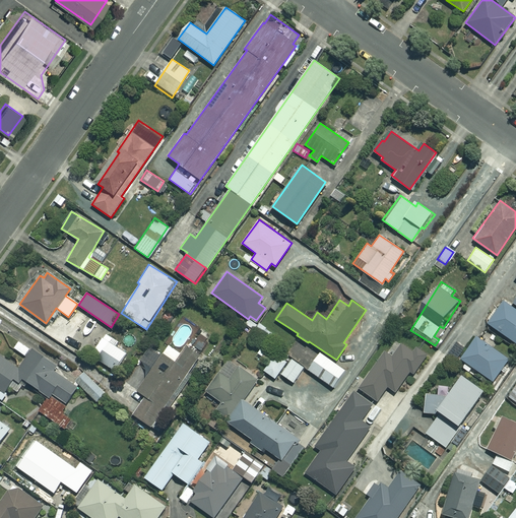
[(515,310),(502,301),(487,323),(515,342),(515,310)]
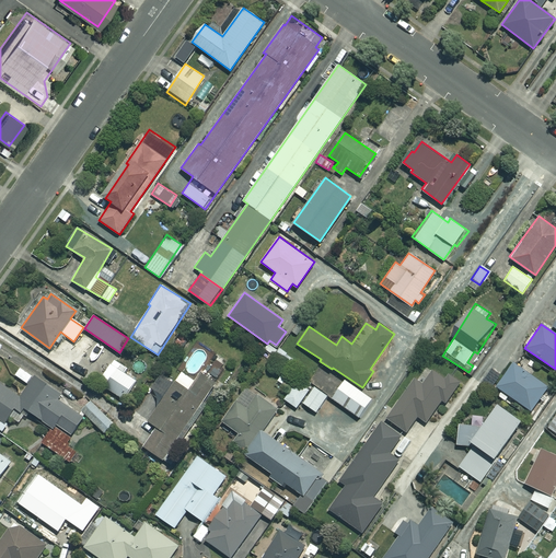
[(529,374),(535,364),(521,355),(514,364),(512,362),(496,385),(501,388),(497,394),(511,403),(514,398),(530,409),(535,402),(540,404),(549,388),(529,374)]
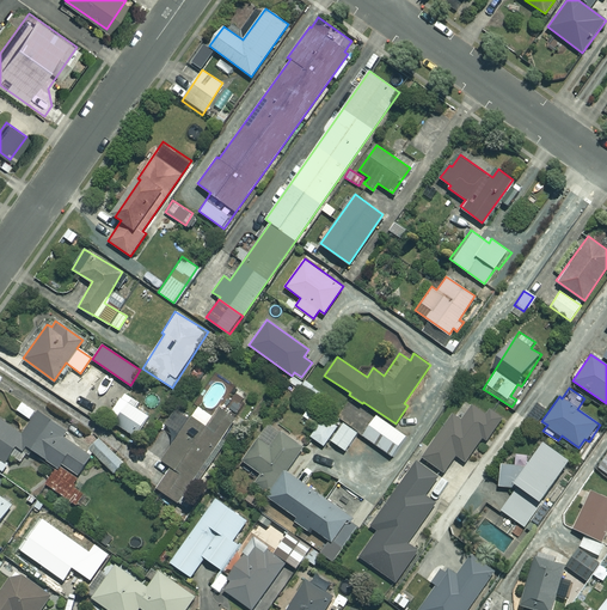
[(138,401),(124,391),(106,416),(135,437),(149,415),(135,406),(138,401)]
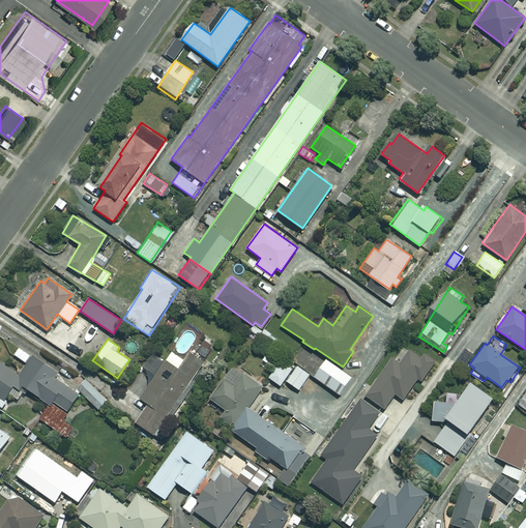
[(383,408),(391,397),(398,401),(402,396),(404,398),(410,389),(413,391),(436,360),(427,353),(422,358),(410,349),(399,363),(391,357),(364,394),(383,408)]
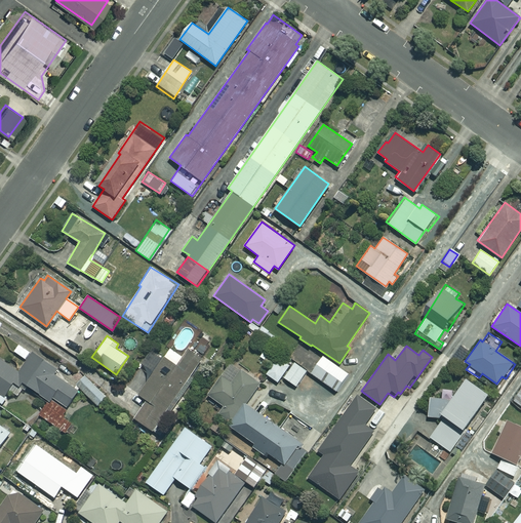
[(288,362),(267,347),(258,357),(270,365),(265,373),(275,380),(288,362)]
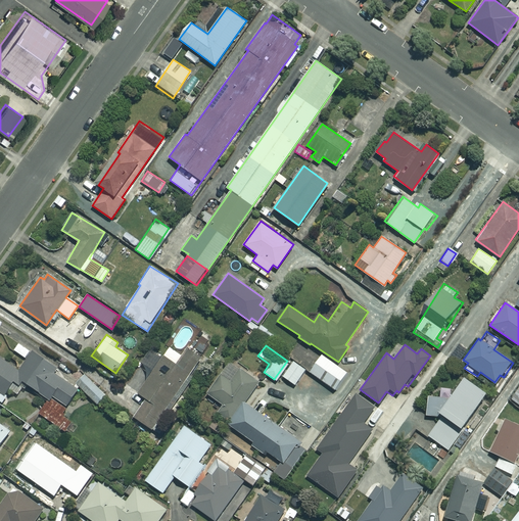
[(197,356),(185,347),(180,356),(168,347),(160,357),(149,349),(140,363),(151,371),(136,393),(146,399),(133,418),(150,430),(162,413),(166,415),(192,377),(189,375),(201,359),(197,356)]
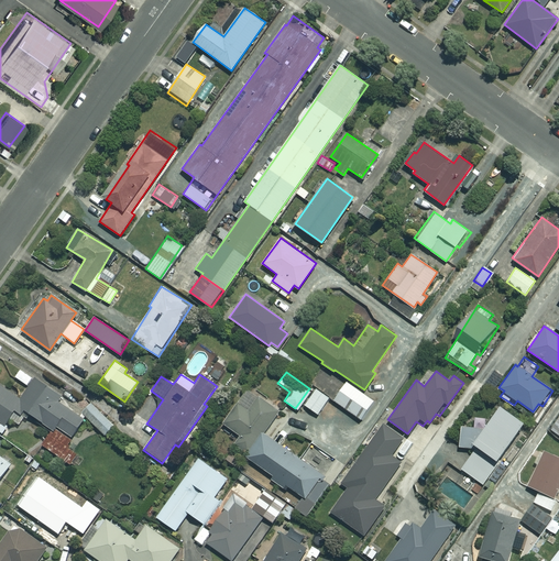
[(0,424),(4,427),(9,419),(17,425),(22,417),(25,419),(28,415),(53,431),(55,428),(70,438),(84,420),(57,403),(61,397),(33,378),(19,400),(0,387),(0,424)]
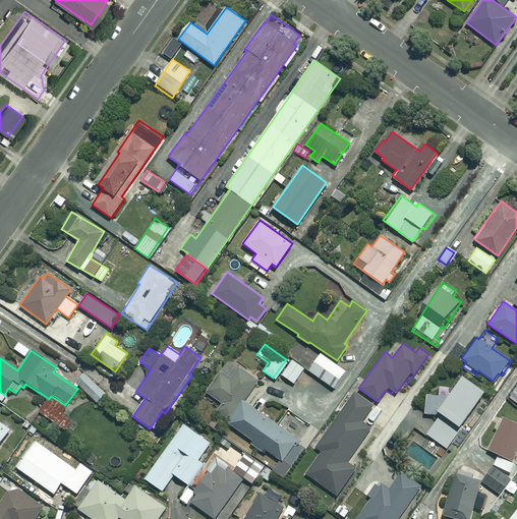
[(319,351),(299,379),(306,384),(313,373),(335,388),(347,371),(319,351)]
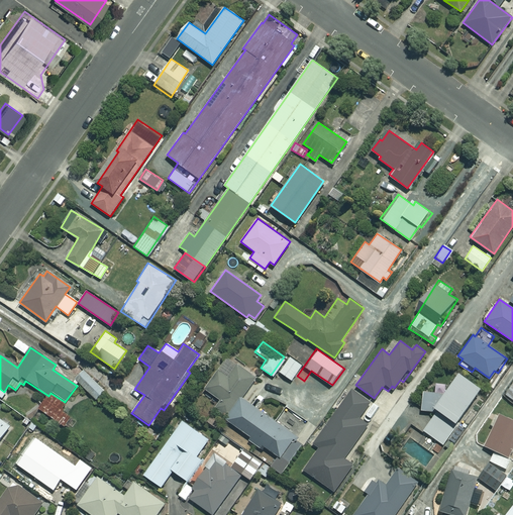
[(226,418),(241,397),(255,376),(228,356),(205,389),(221,400),(214,410),(226,418)]
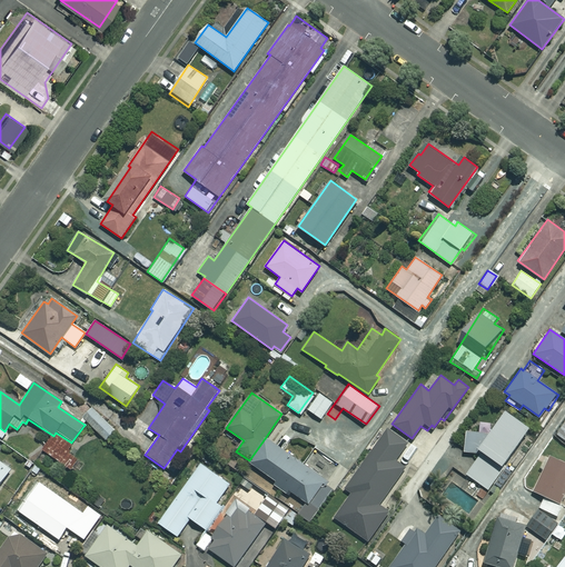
[(331,401),(319,393),(308,409),(320,418),(331,401)]
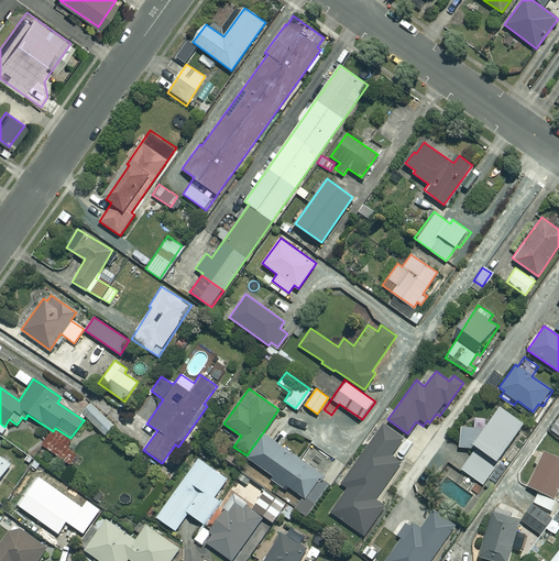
[(79,413),(102,436),(112,426),(89,403),(79,413)]
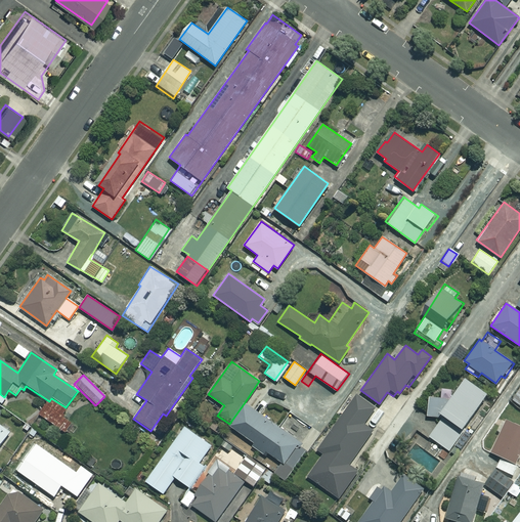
[(457,397),(427,397),(427,417),(443,417),(466,432),(491,395),(469,380),(457,397)]
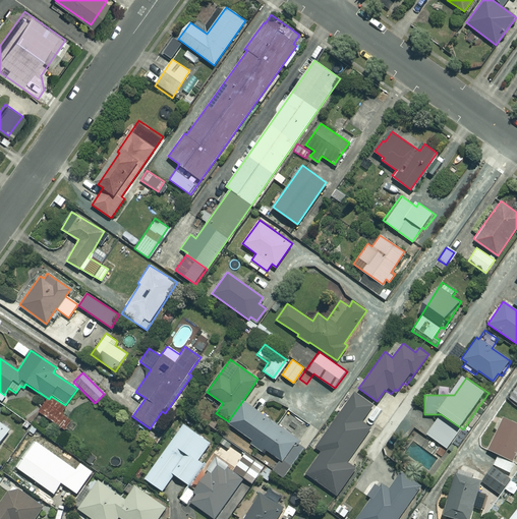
[(372,429),(362,422),(365,417),(372,421),(381,409),(353,391),(313,448),(320,452),(304,474),(336,496),(358,463),(353,459),(372,429)]
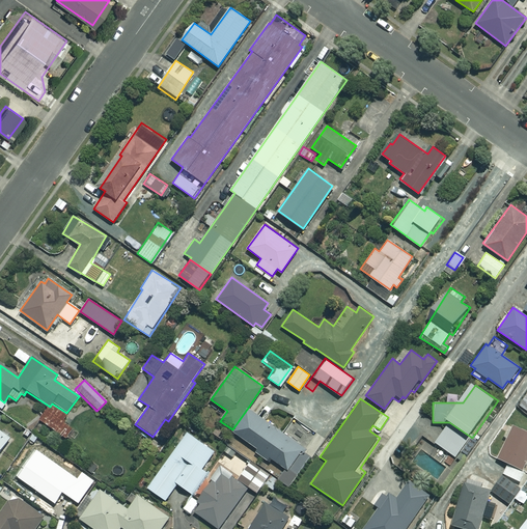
[(73,424),(47,407),(37,421),(62,439),(73,424)]
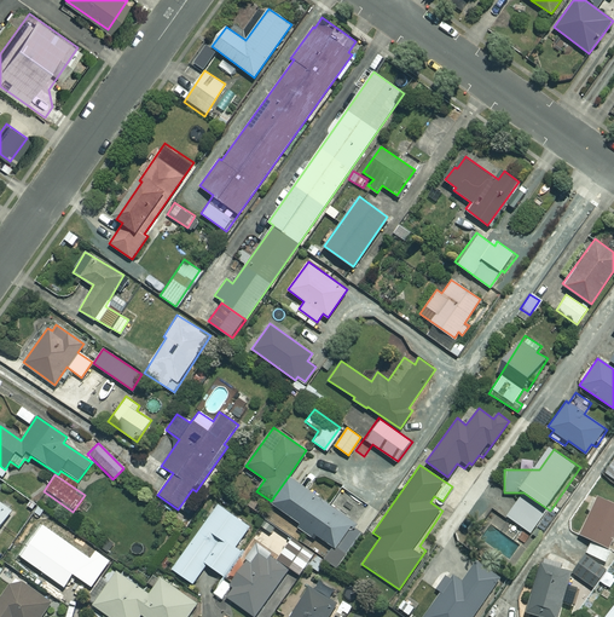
[(353,520),(289,476),(271,501),(301,523),(299,526),(313,536),(316,534),(334,546),(325,558),(337,568),(364,529),(353,520)]
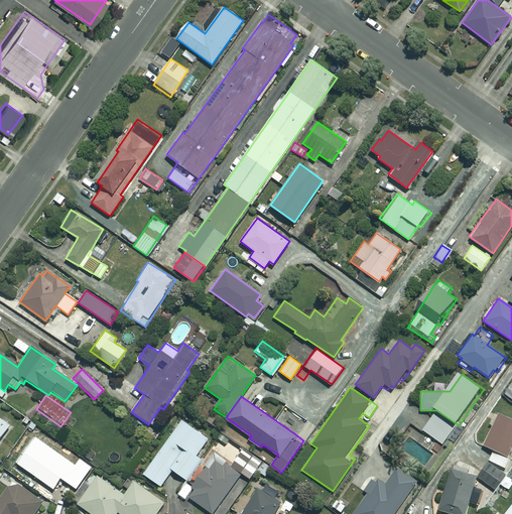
[(511,450),(511,419),(493,411),(488,423),(492,424),(483,444),(493,450),(488,460),(504,467),(511,450)]
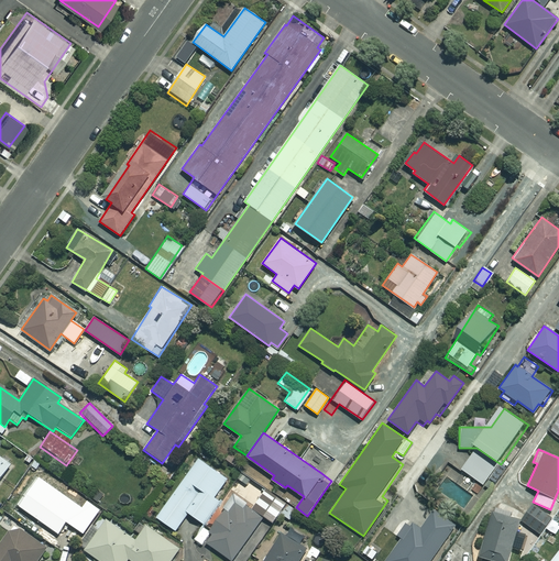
[(493,465),(472,452),(456,477),(468,486),(473,477),(482,483),(493,465)]
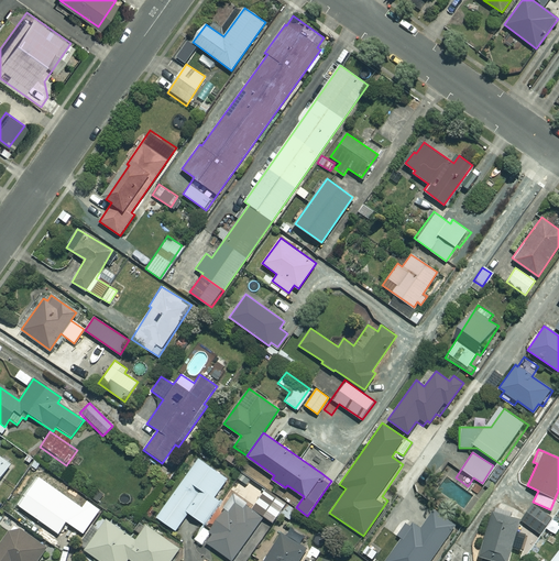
[(0,481),(12,464),(0,455),(0,481)]
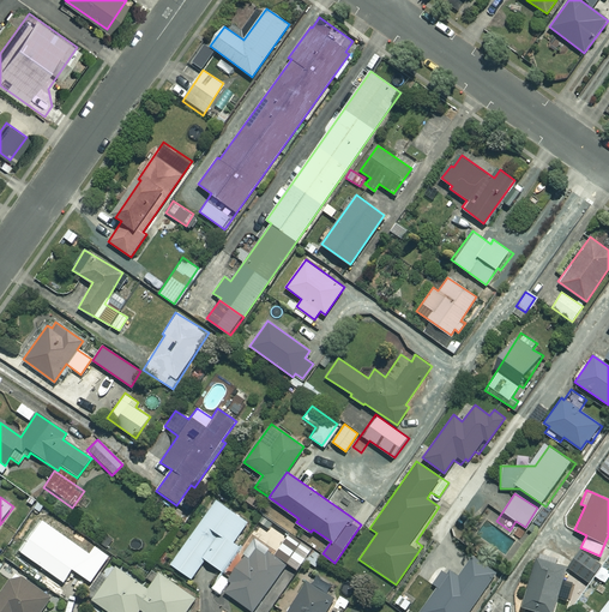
[(247,521),(216,499),(170,563),(191,577),(204,558),(221,570),(239,546),(233,541),(247,521)]
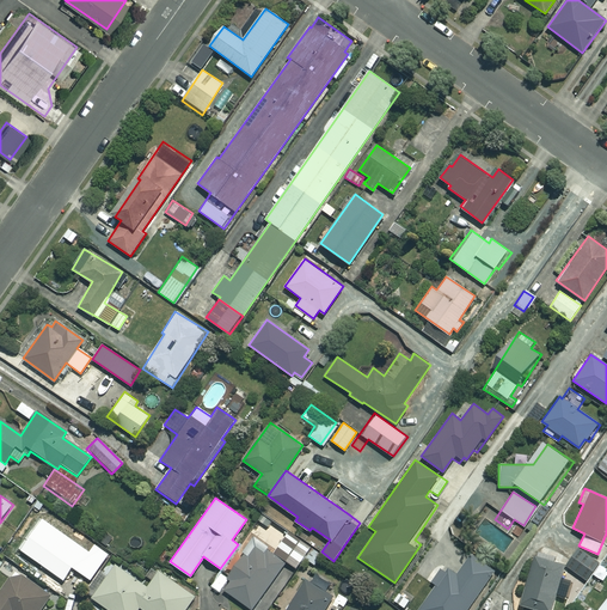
[(63,541),(40,524),(22,549),(63,580),(85,550),(66,537),(63,541)]
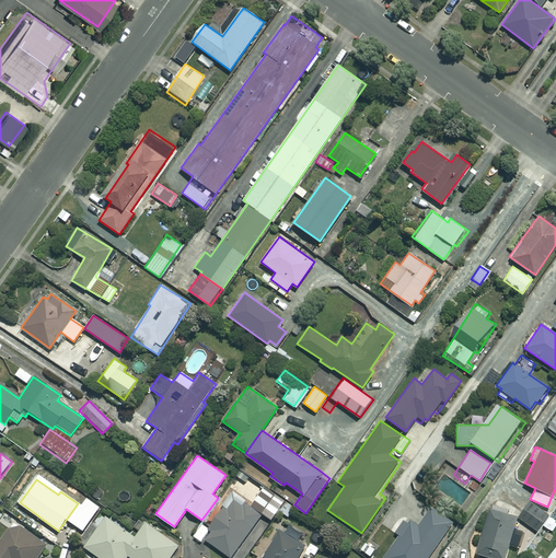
[(276,511),(284,500),(284,499),(263,486),(253,502),(228,487),(218,502),(224,507),(204,539),(233,557),(262,512),(271,519),(276,511)]
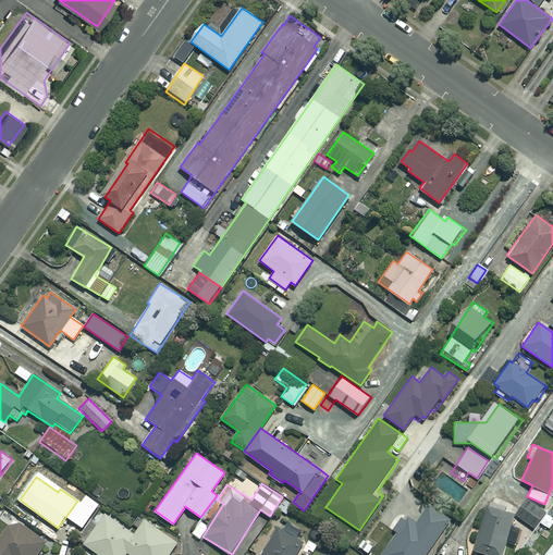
[(98,504),(85,494),(70,518),(83,527),(98,504)]
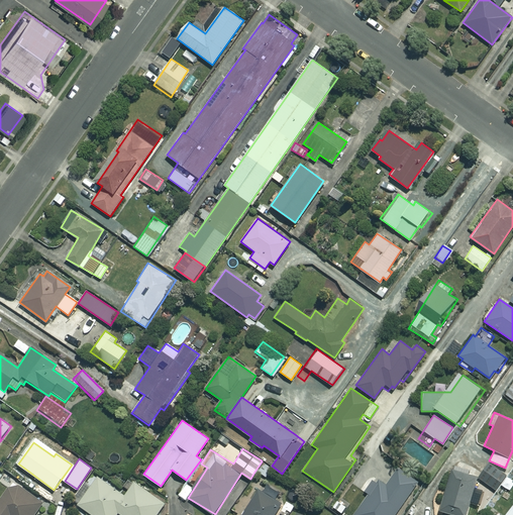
[(270,468),(262,461),(254,472),(264,477),(270,468)]
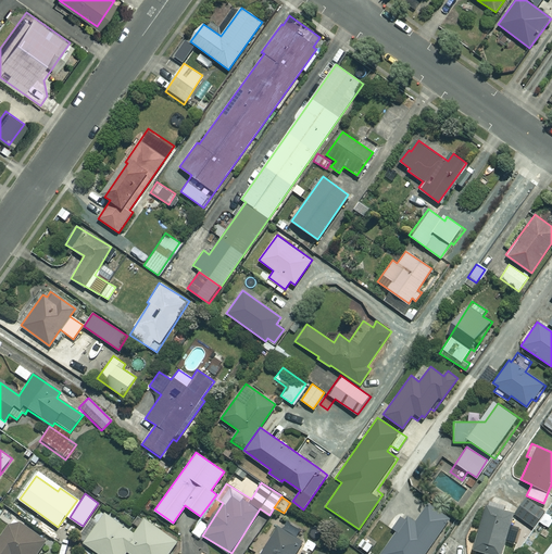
[(544,511),(524,498),(514,513),(534,526),(544,511)]
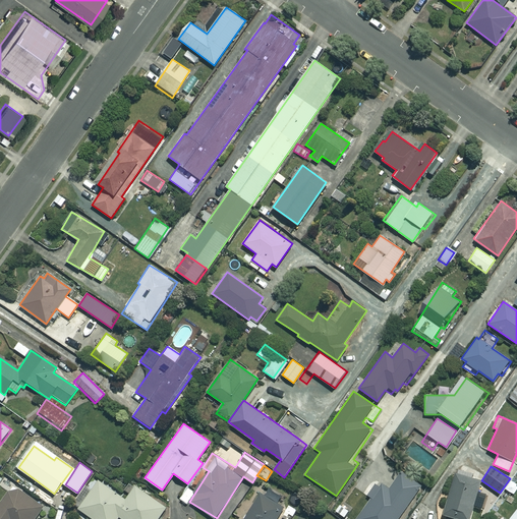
[(0,485),(4,488),(10,480),(0,472),(0,485)]
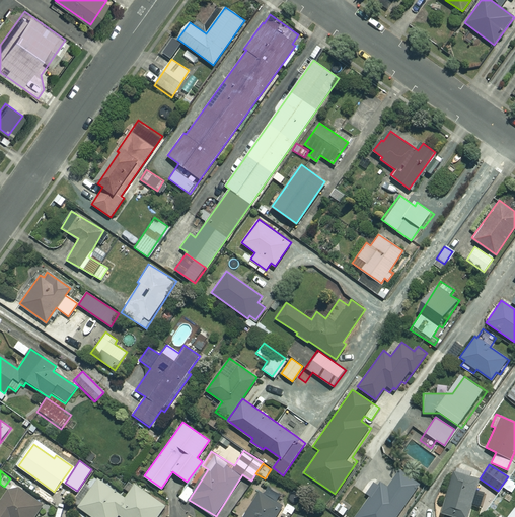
[(454,471),(440,512),(455,516),(475,516),(480,508),(470,505),(479,479),(454,471)]
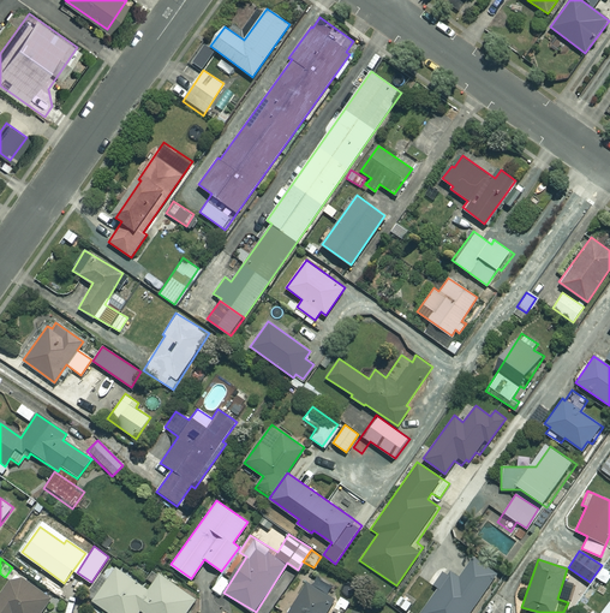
[(184,612),(193,600),(157,573),(145,590),(114,569),(90,602),(106,612),(136,612),(138,611),(141,612),(184,612)]
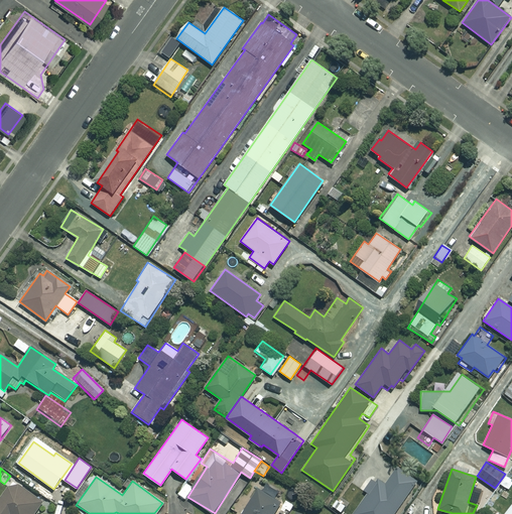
[(34,513),(43,503),(13,479),(0,496),(0,513),(34,513)]
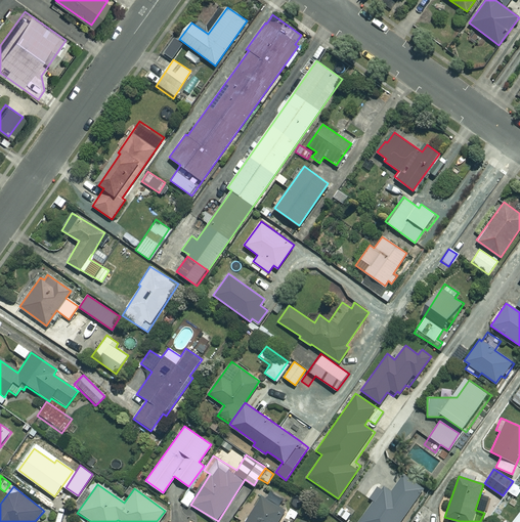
[(269,491),(265,498),(261,496),(245,521),(276,521),(285,509),(280,506),(284,501),(269,491)]
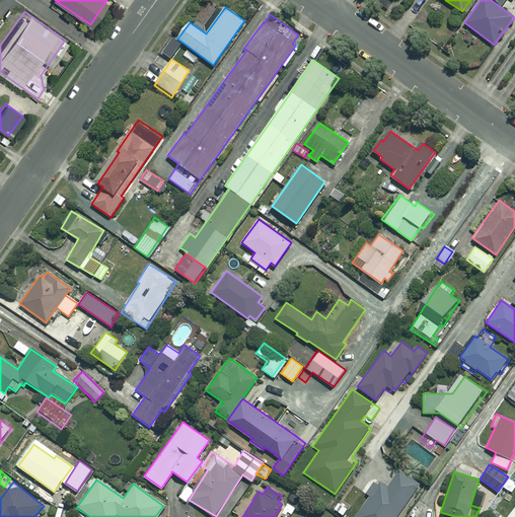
[(287,516),(295,508),(287,502),(279,514),(283,516),(287,516)]
